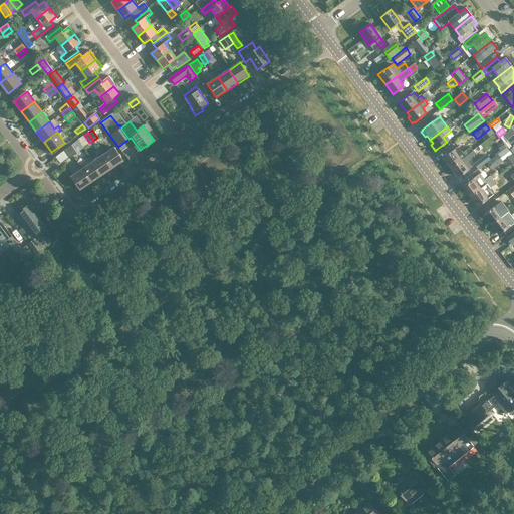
[(72,145),(68,148),(73,156),(77,153),(72,145)]
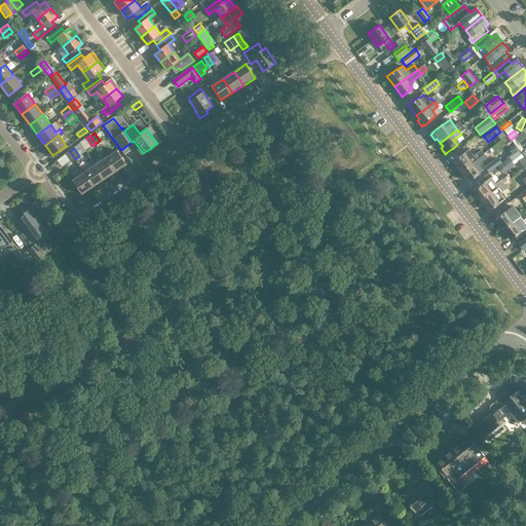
[(454,161),(452,162),(456,168),(458,167),(461,171),(479,158),(476,154),(474,156),(468,150),(464,153),(453,161),(454,161)]
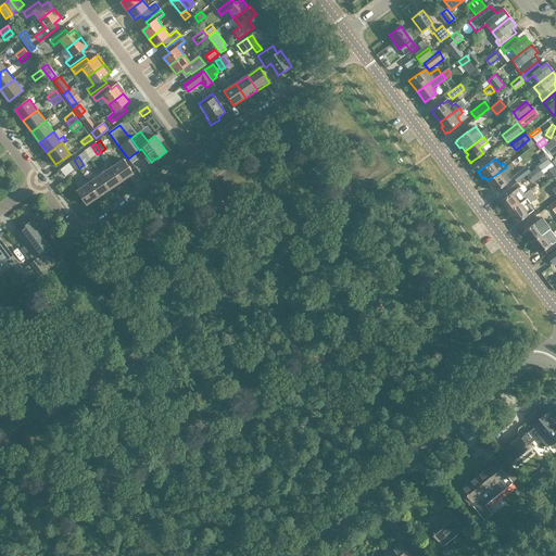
[(527,176),(532,184),(544,175),(544,174),(554,166),(548,159),(538,167),(527,176)]
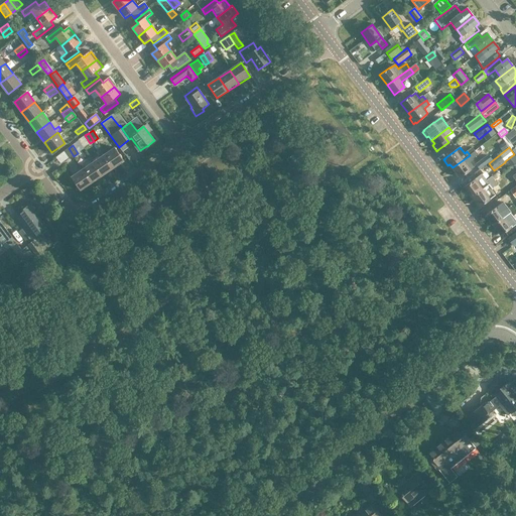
[(74,156),(69,148),(67,149),(65,151),(70,159),(74,156)]
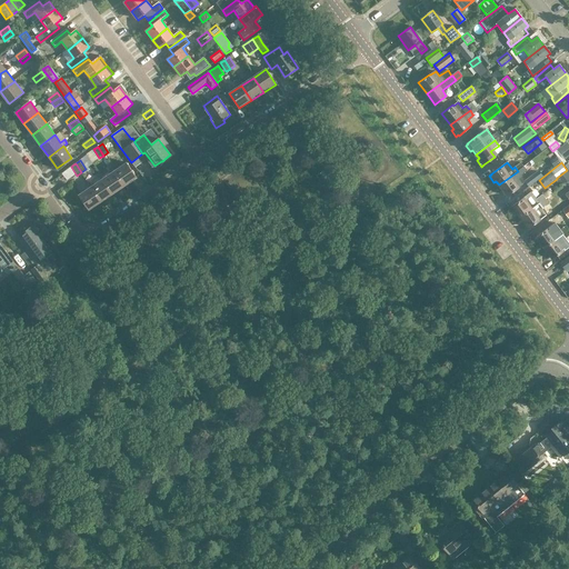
[(115,171),(125,187),(137,178),(127,163),(115,171)]
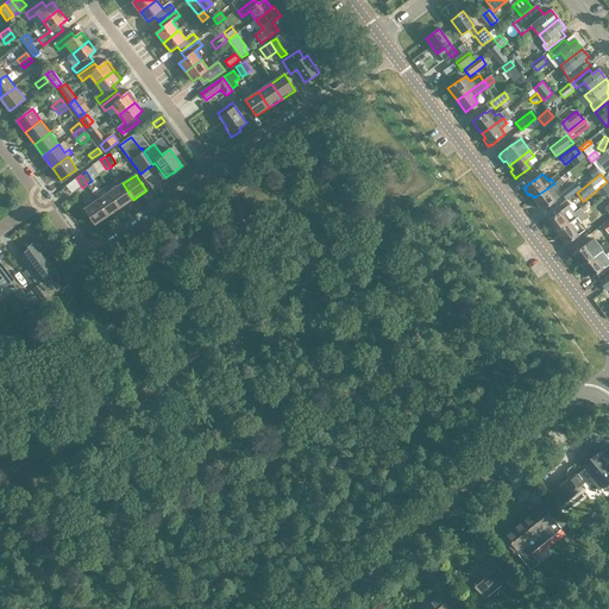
[(76,182),(67,189),(74,198),(83,190),(76,182)]
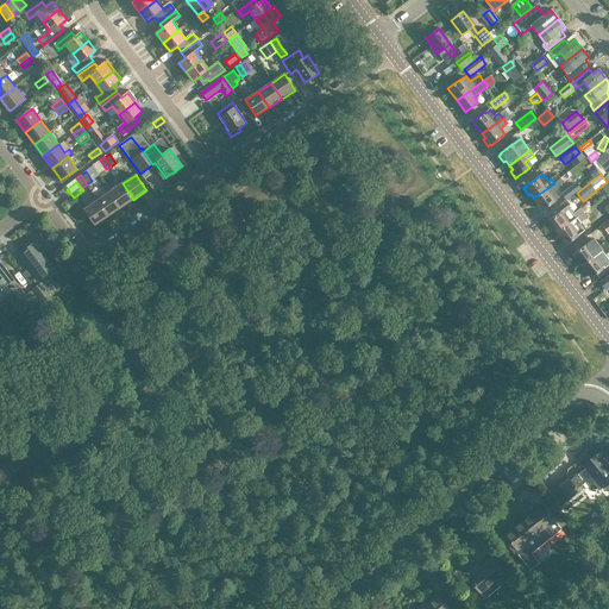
[(577,182),(562,194),(566,200),(582,188),(577,182)]
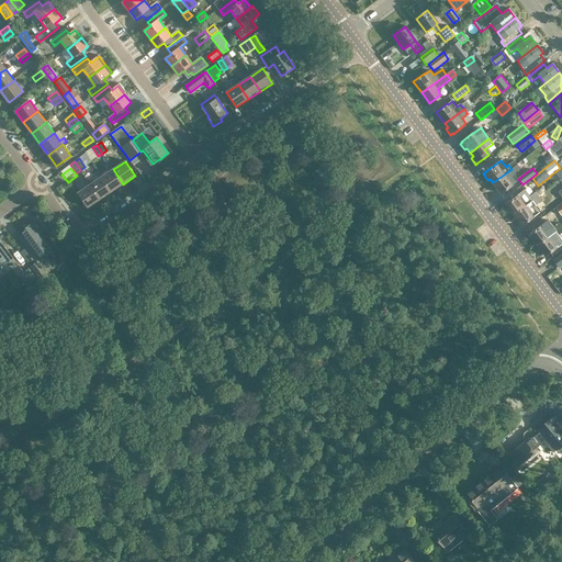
[(113,169),(101,177),(112,192),(123,184),(113,169)]
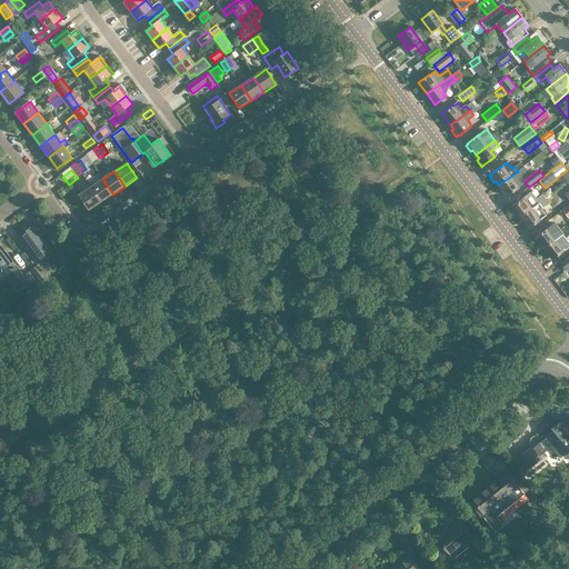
[(518,171),(499,185),(507,197),(522,185),(518,179),(522,177),(521,176),(518,171)]
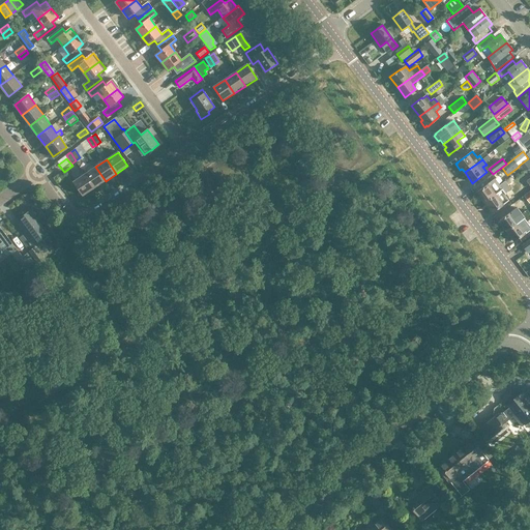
[(95,167),(85,174),(94,188),(106,181),(95,167)]
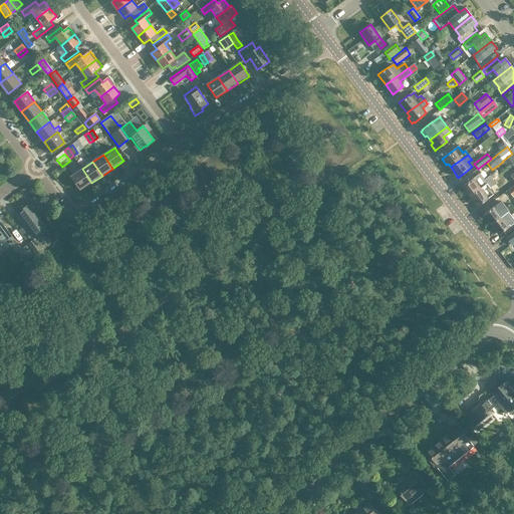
[(91,183),(82,169),(71,177),(80,190),(91,183)]
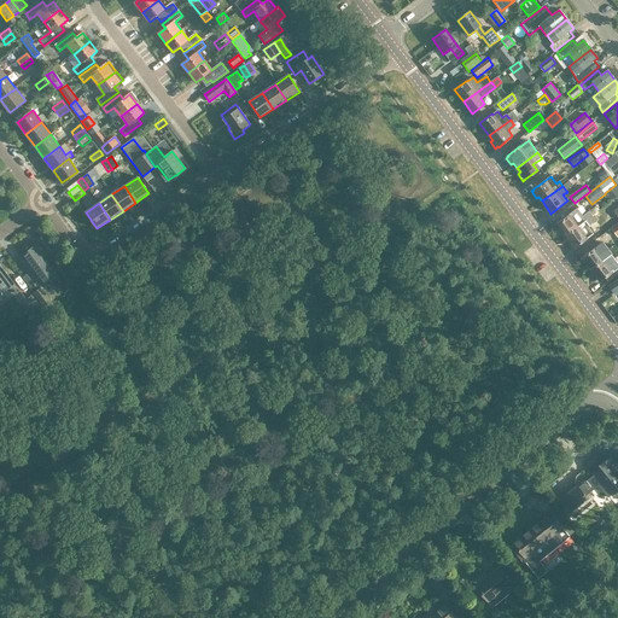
[(569,215),(557,225),(565,237),(586,221),(583,217),(582,216),(579,219),(575,211),(569,215)]
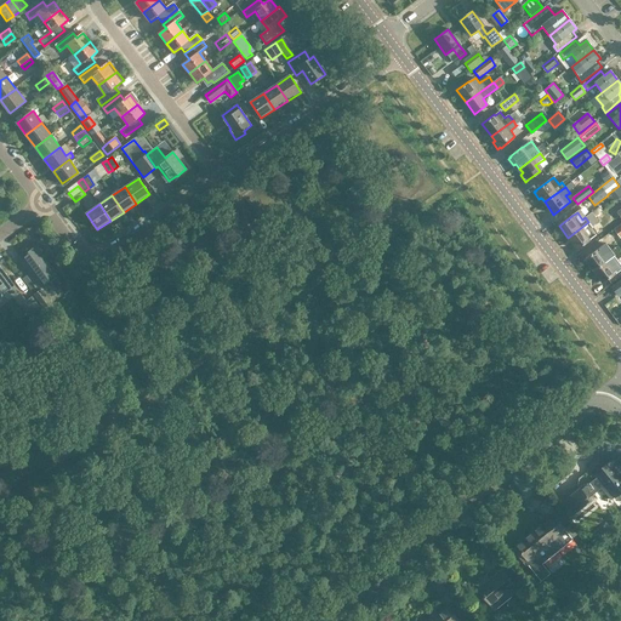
[(577,249),(597,234),(597,233),(594,235),(590,228),(592,227),(588,222),(568,238),(577,249)]
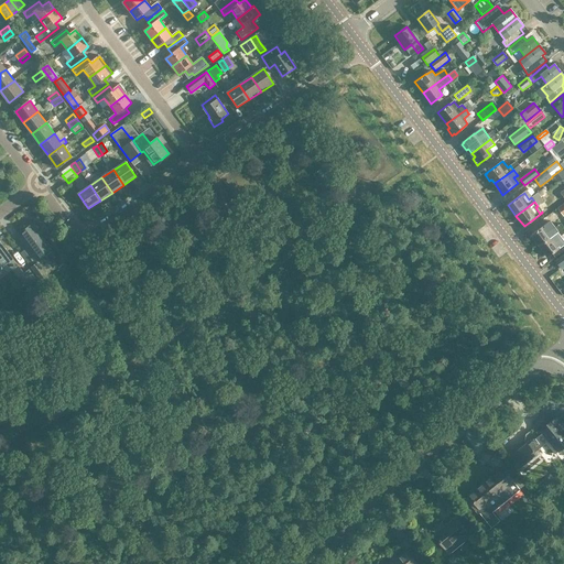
[(552,215),(545,220),(549,226),(556,221),(552,215)]
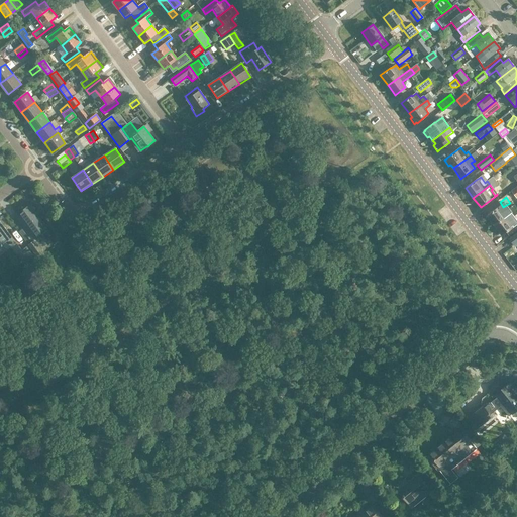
[(38,217),(37,217),(29,206),(18,214),(26,225),(26,226),(36,239),(42,234),(46,239),(55,233),(45,221),(42,223),(38,217)]
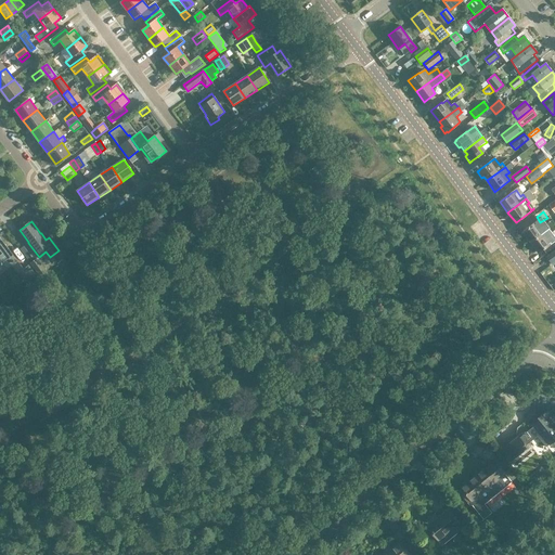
[(545,223),(538,229),(533,223),(523,231),(531,242),(550,229),(546,224),(545,223)]
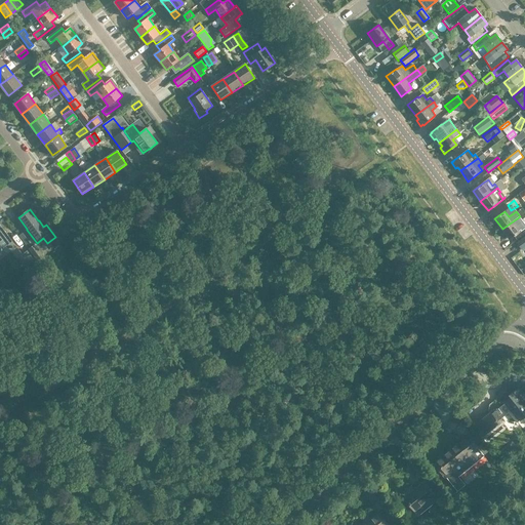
[(520,216),(502,229),(510,239),(524,227),(524,223),(522,219),(520,216)]
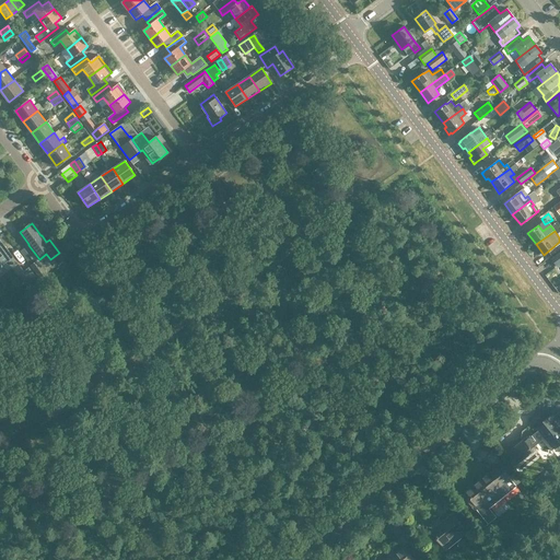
[(28,268),(24,271),(1,241),(0,241),(0,275),(11,266),(26,286),(36,278),(28,268)]
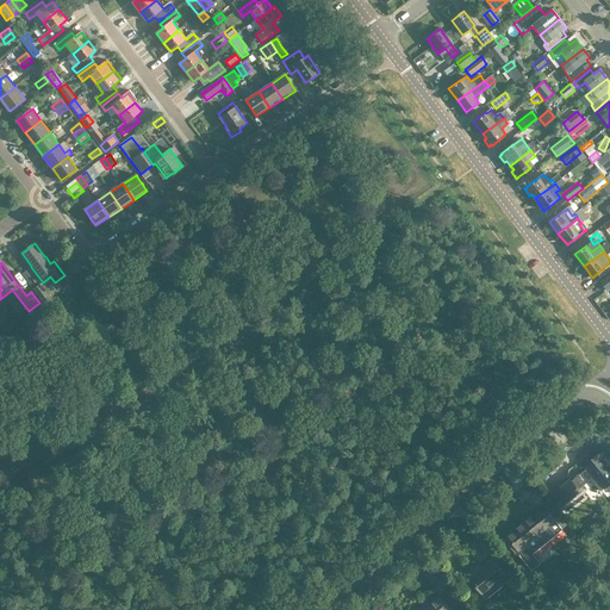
[(17,280),(23,291),(26,288),(20,278),(17,280)]
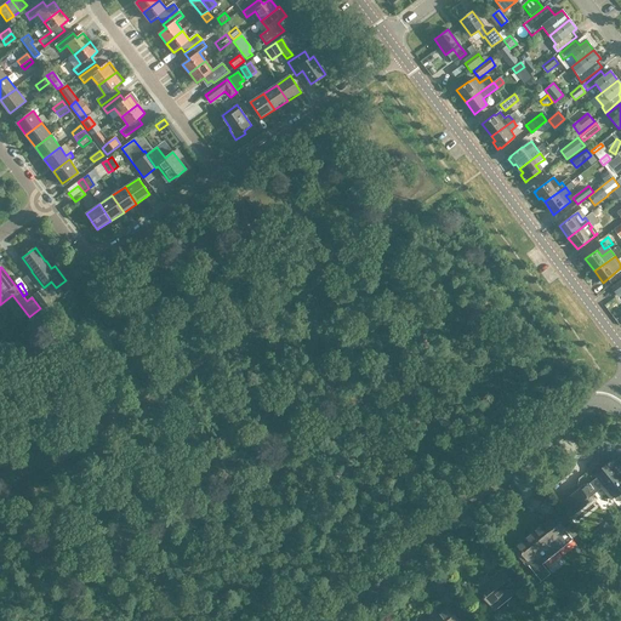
[(35,294),(44,306),(50,301),(41,290),(35,294)]
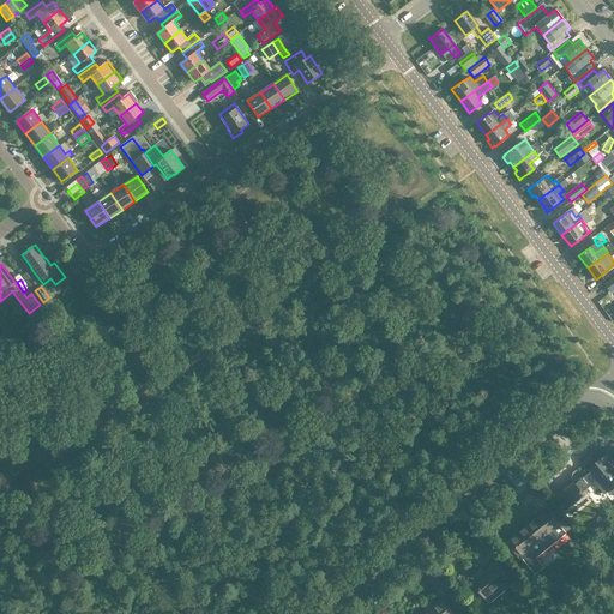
[(613,464),(606,455),(585,471),(588,475),(583,479),(581,479),(581,481),(575,485),(573,483),(555,498),(566,510),(584,495),(582,493),(595,483),(605,495),(613,487),(613,464)]
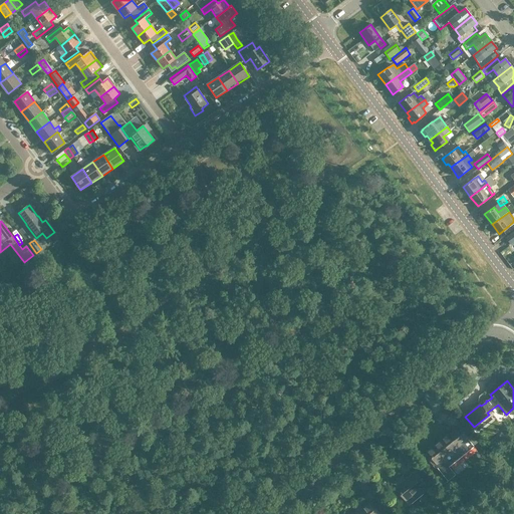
[(428,454),(425,456),(435,468),(438,468),(442,474),(475,448),(458,427),(427,452),(428,454)]
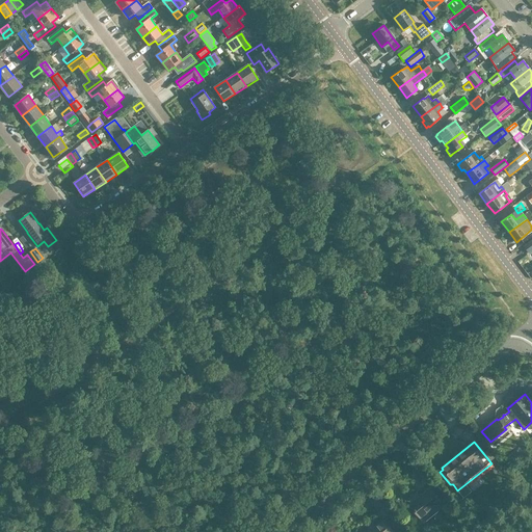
[(519,466),(520,467),(531,457),(531,447),(514,460),(516,463),(515,464),(516,468),(519,466)]
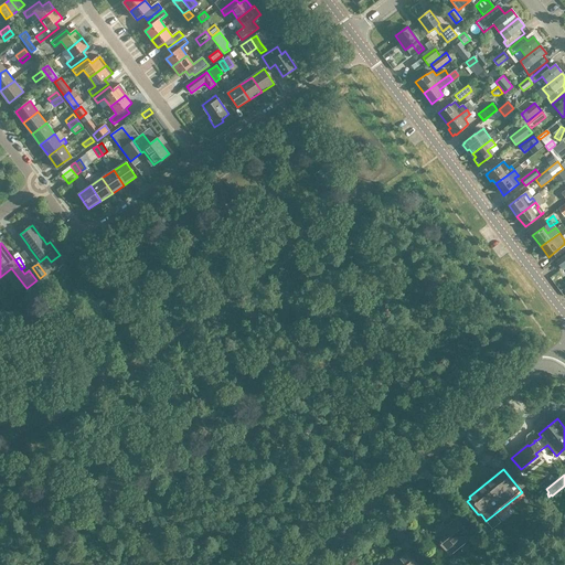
[(436,536),(451,555),(479,533),(465,516),(460,520),(458,518),(436,536)]
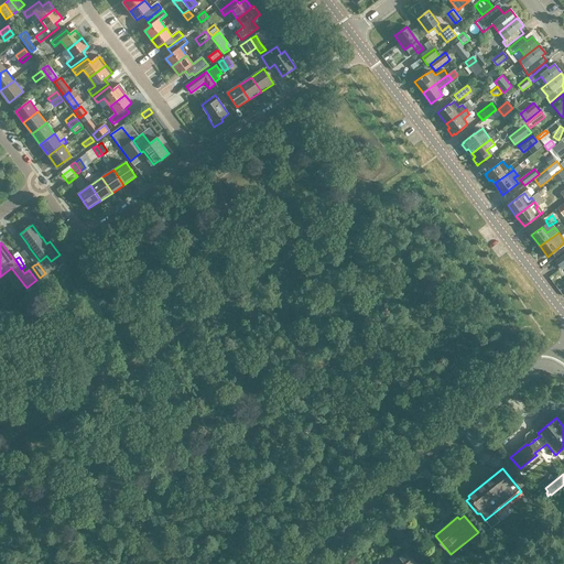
[(502,542),(507,549),(517,541),(511,534),(502,542)]
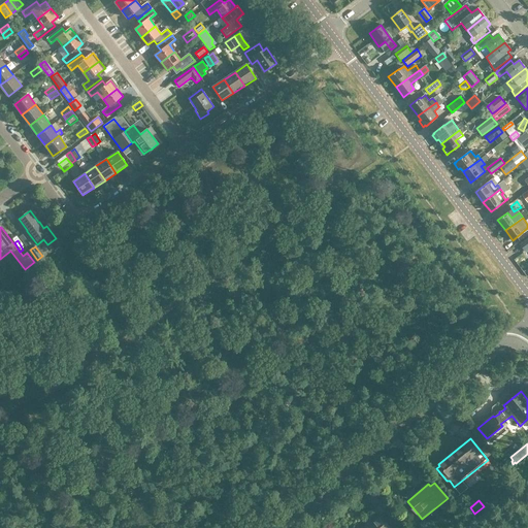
[(399,527),(387,513),(382,518),(380,516),(364,527),(399,527)]
